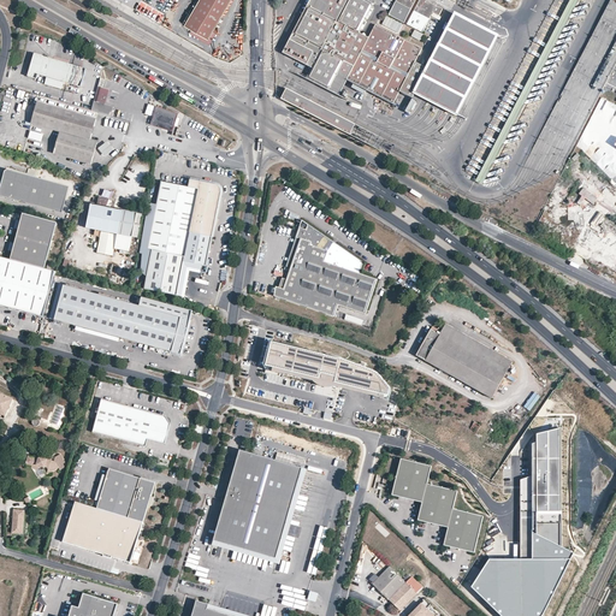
[(208,39),(212,31),(230,0),(197,0),(183,25),(191,29),(208,39)]
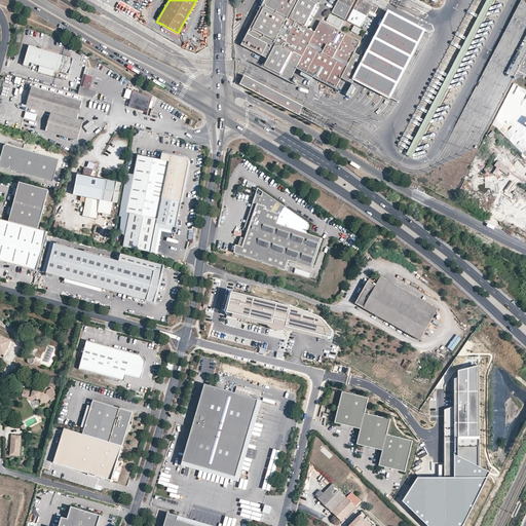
[(263,0),(261,4),(263,4),(250,30),(249,29),(239,46),(265,60),(262,67),(289,81),(296,67),(313,76),(314,75),(318,77),(318,79),(335,87),(341,77),(349,81),(350,80),(362,86),(369,90),(377,94),(384,98),(388,100),(423,31),(386,11),(363,57),(353,51),(360,41),(341,32),(340,35),(337,34),(339,31),(320,22),(314,31),(306,27),(318,3),(312,0),(263,0)]
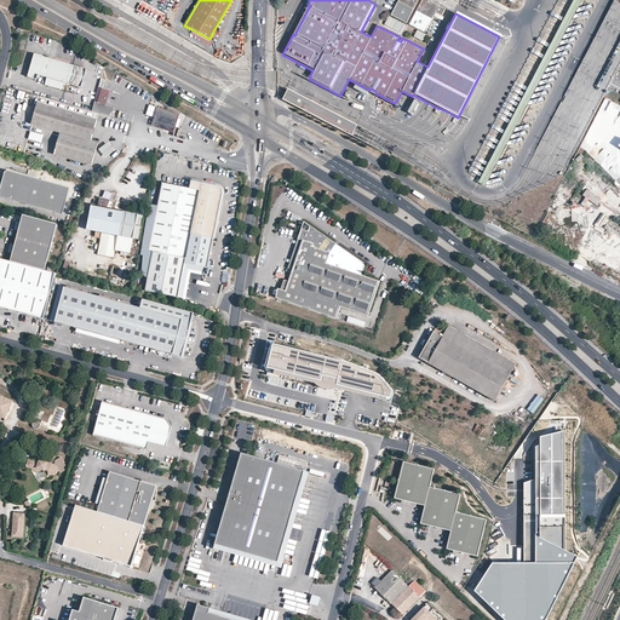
[(399,0),(391,15),(406,23),(417,0),(399,0)]
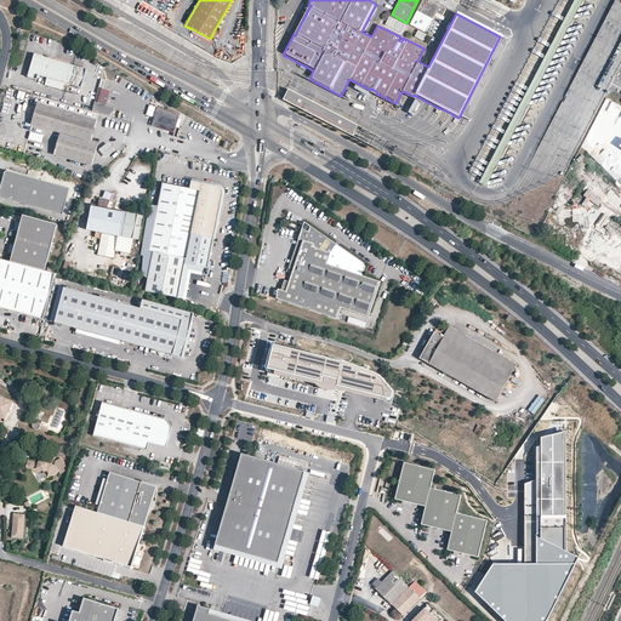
[(445,9),(428,0),(422,0),(410,24),(426,33),(436,12),(442,16),(445,9)]
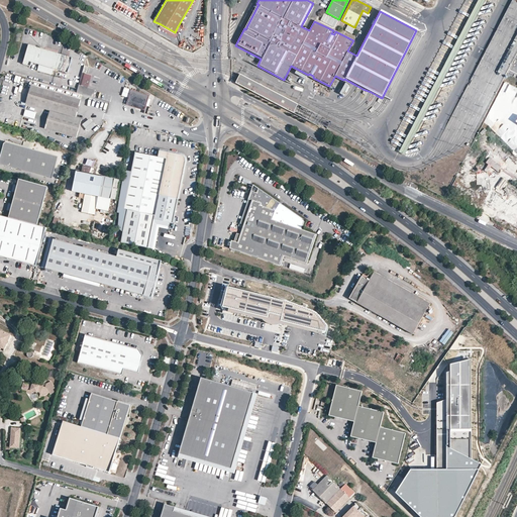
[(457,48),(459,49),(485,0),(478,0),(454,46),(456,47),(457,48)]
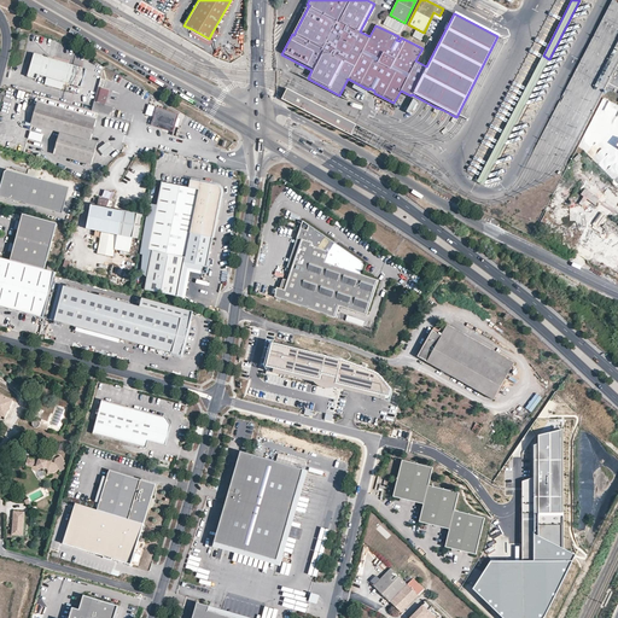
[(397,30),(402,22),(391,17),(388,24),(397,30)]
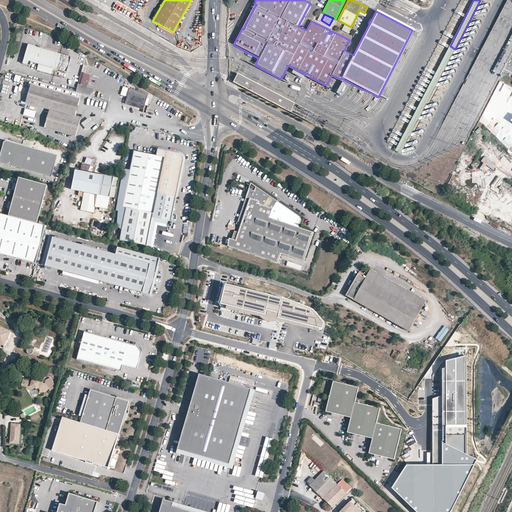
[(179,28),(176,26),(173,32),(159,24),(157,27),(171,35),(174,37),(179,28)]
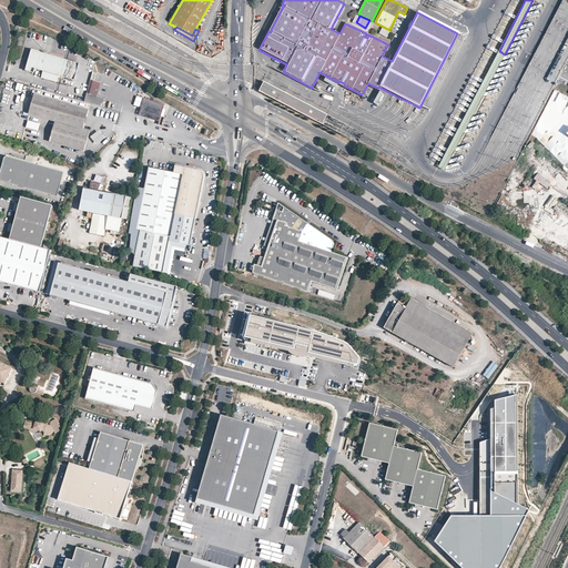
[(383,27),(379,33),(386,38),(389,31),(383,27)]
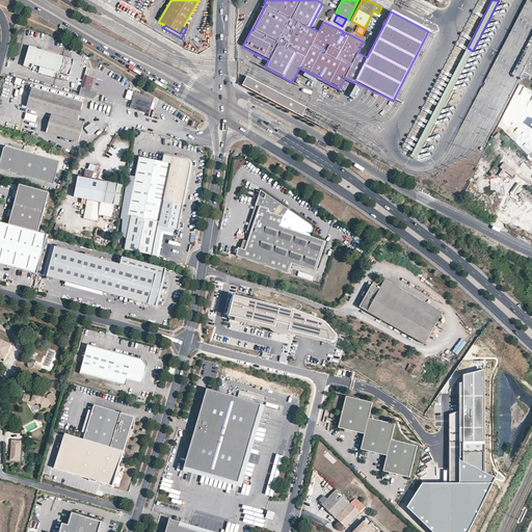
[(30,46),(24,65),(32,69),(33,64),(41,67),(40,72),(55,76),(56,71),(71,75),(76,59),(30,46)]
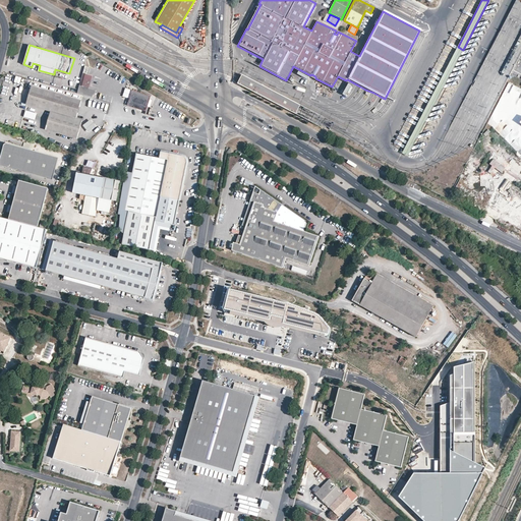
[(407,156),(463,50),(461,49),(460,48),(458,47),(402,153),(407,156)]
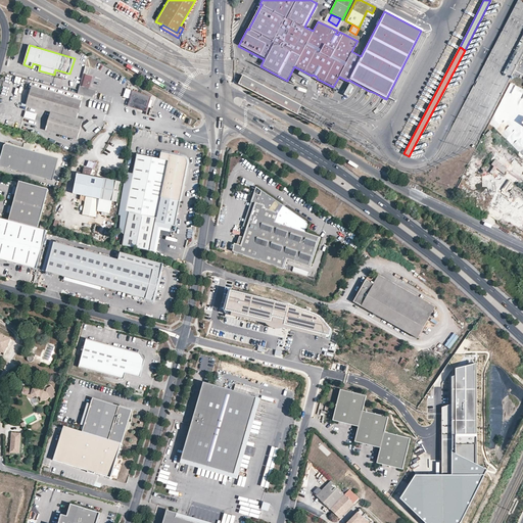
[(94,78),(84,75),(81,87),(90,90),(94,78)]
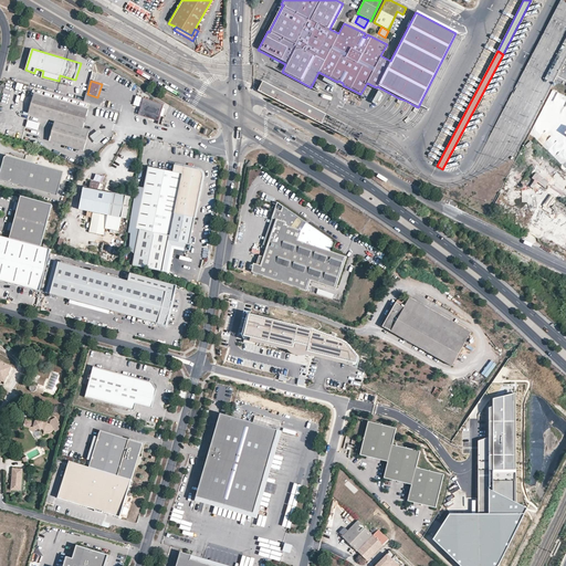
[(260,85),(258,91),(324,125),(326,121),(329,115),(262,81),(260,85)]
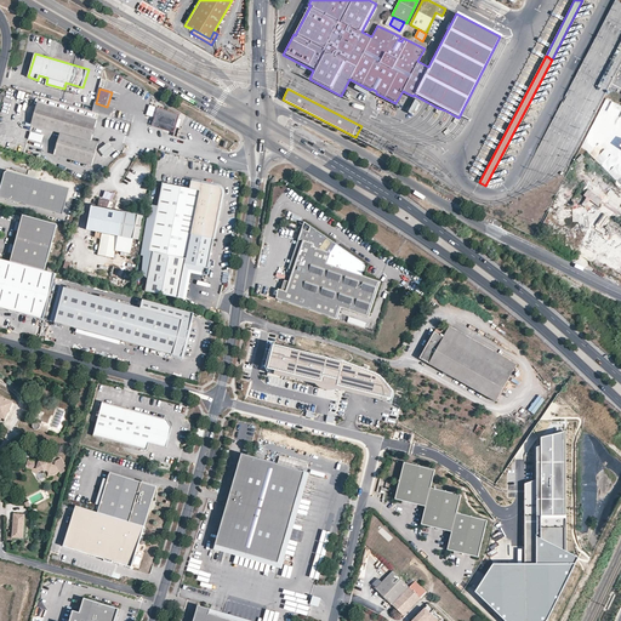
[(415,100),(409,113),(414,115),(420,102),(415,100)]
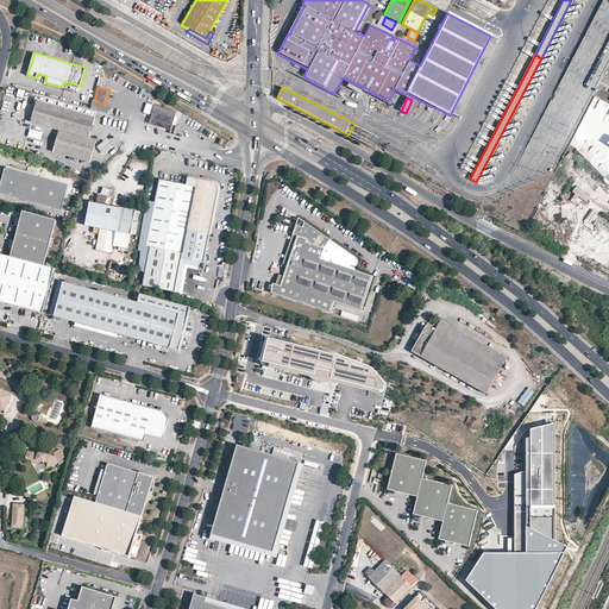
[(54,151),(89,162),(95,140),(89,139),(95,118),(38,101),(32,123),(60,131),(54,151)]
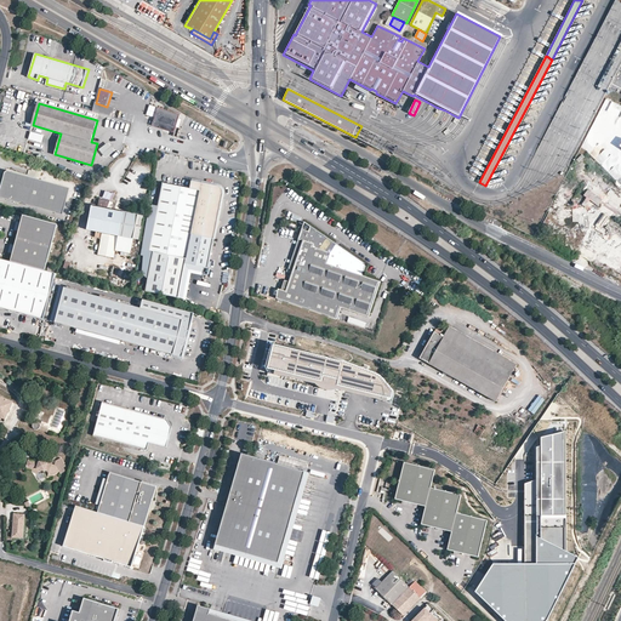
[(181,115),(159,109),(154,127),(175,134),(181,115)]
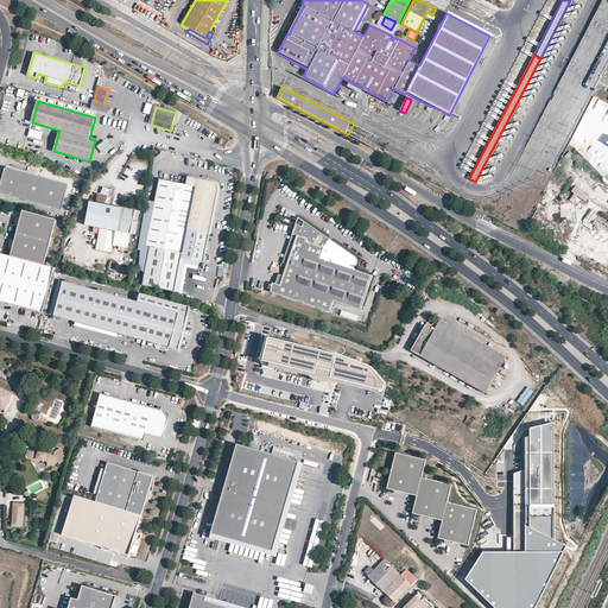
[(96,146),(102,154),(112,149),(106,139),(96,146)]
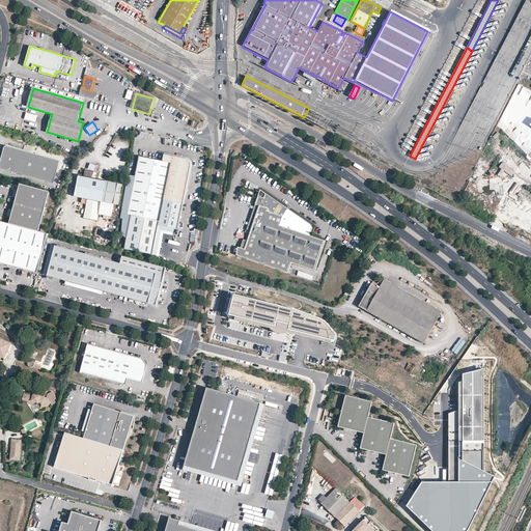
[(527,154),(530,149),(530,140),(518,128),(509,137),(527,154)]
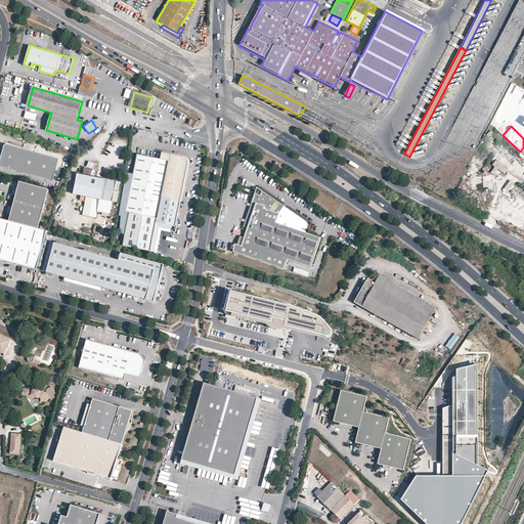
[(52,182),(58,160),(7,144),(4,146),(0,159),(0,165),(1,167),(52,182)]
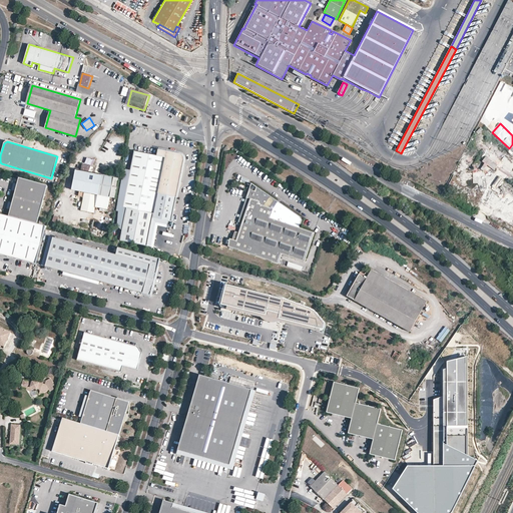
[(157,156),(134,151),(116,239),(147,246),(152,218),(171,221),(183,160),(183,158),(182,155),(180,154),(158,149),(157,156)]
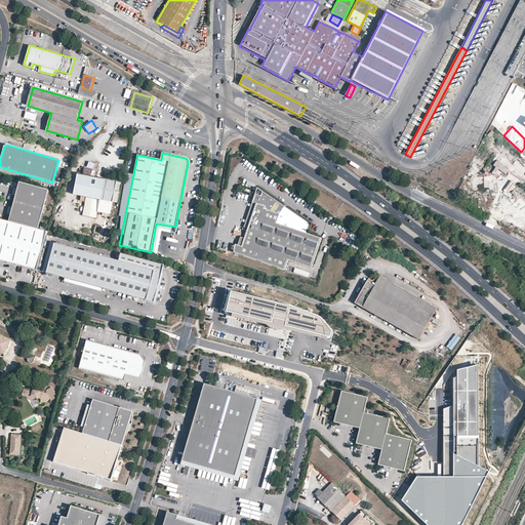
[(492,172),(494,174),(502,165),(497,160),(493,165),(495,167),(492,172)]
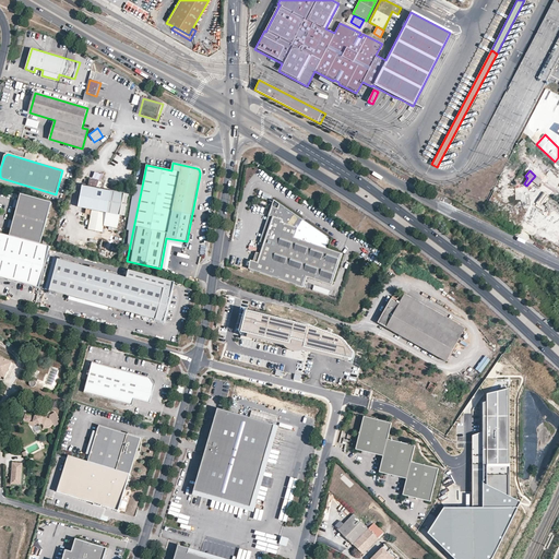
[(98,186),(99,174),(94,173),(93,179),(90,179),(88,185),(98,186)]
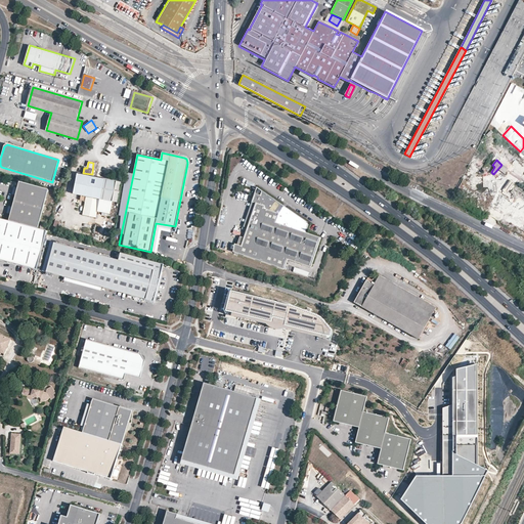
[(117,181),(78,173),(76,180),(74,193),(99,200),(113,202),(117,181)]
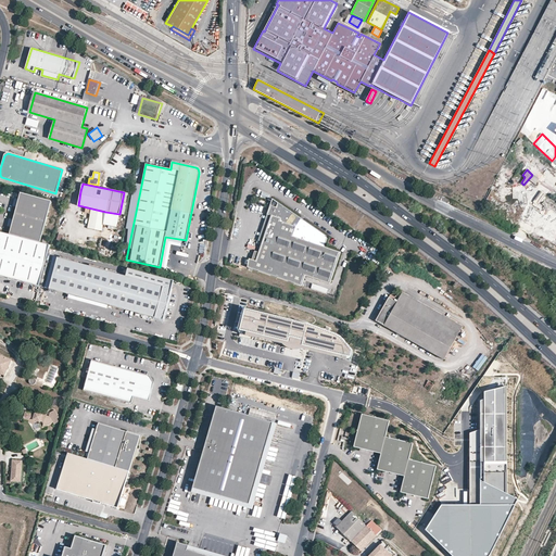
[(125,215),(129,193),(124,192),(119,214),(125,215)]
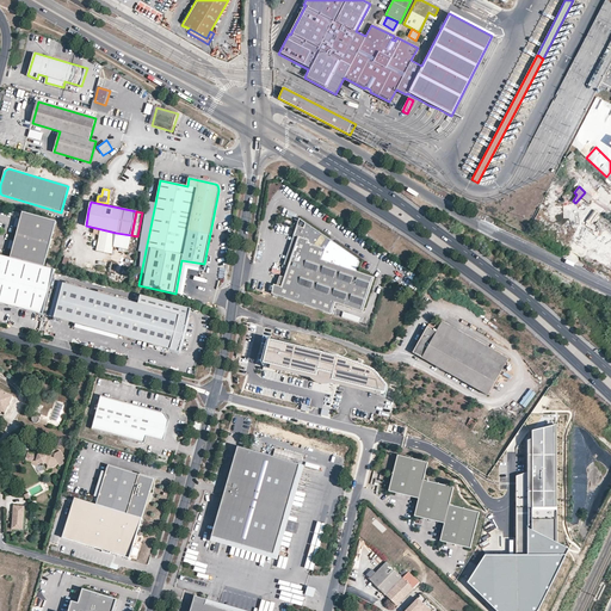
[(29,261),(43,266),(57,222),(23,213),(20,220),(18,228),(13,242),(11,250),(10,255),(29,261)]
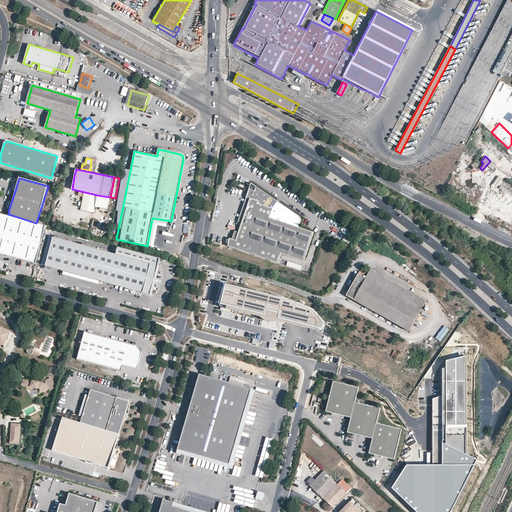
[(274,203),(275,199),(255,186),(253,191),(248,188),(245,198),(249,199),(241,224),(238,233),(235,241),(232,240),(230,239),(227,247),(276,262),(279,253),(302,260),(312,231),(296,226),(300,216),(278,202),(277,204),(274,203)]
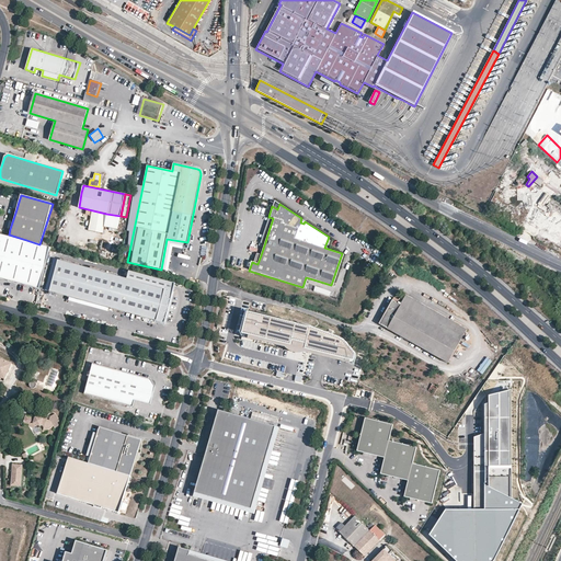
[(560,215),(560,216),(557,212),(549,218),(560,231),(560,215)]
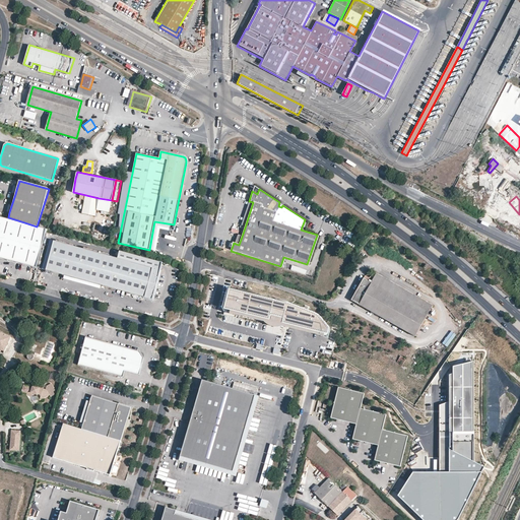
[(112,200),(99,198),(99,199),(86,197),(82,214),(95,217),(96,209),(110,212),(112,200)]
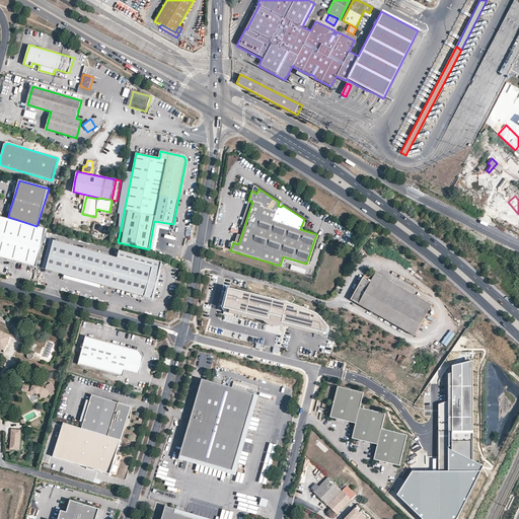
[(252,202),(248,201),(240,225),(244,227),(252,202)]
